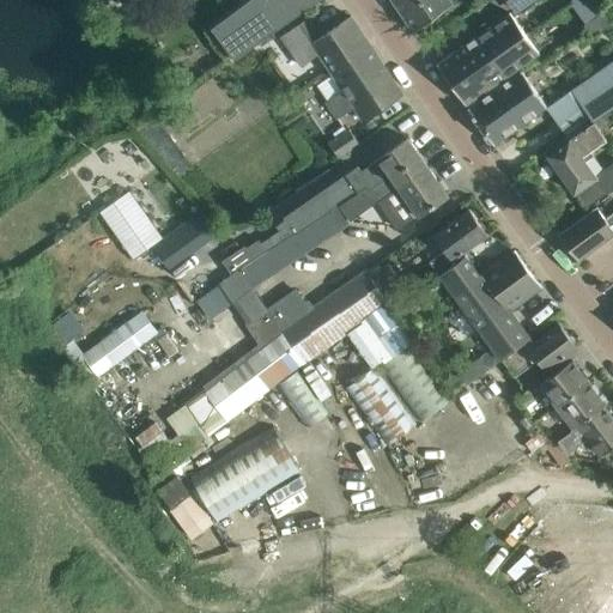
[(247,0),(211,26),(235,59),(319,0),(247,0)]
